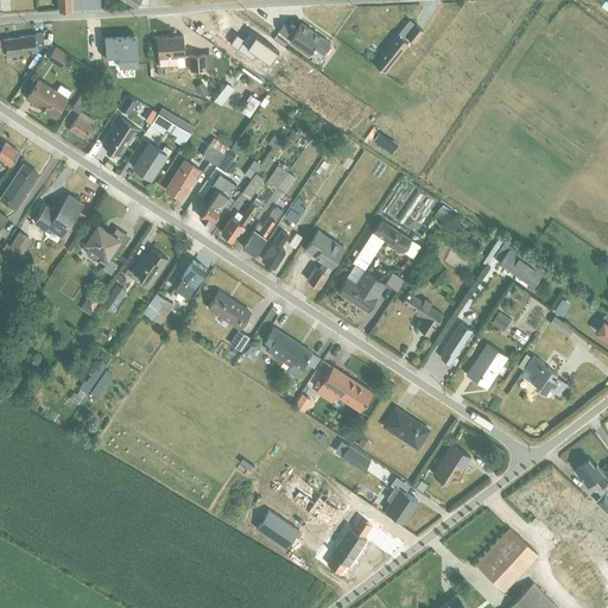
[(58,0),(59,10),(73,10),(71,0),(58,0)]
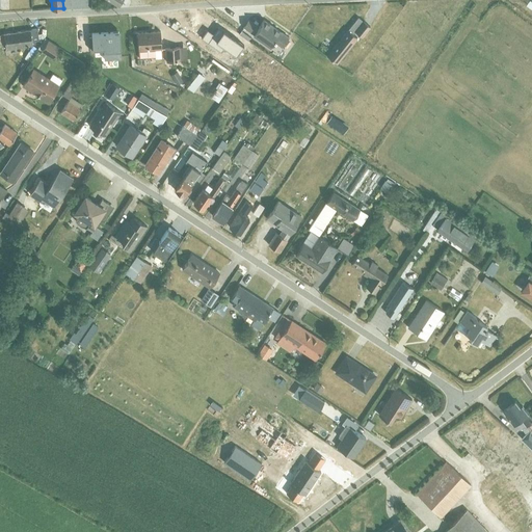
[(200,19),(207,48),(222,45),(216,15),(200,19)]
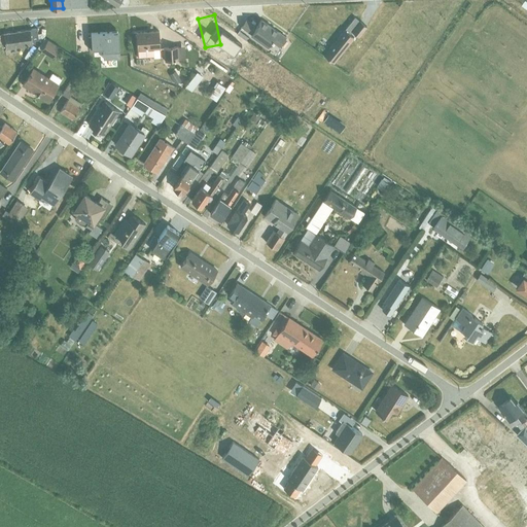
[(345,30),(354,37),(356,34),(352,31),(360,21),(355,16),(345,30)]
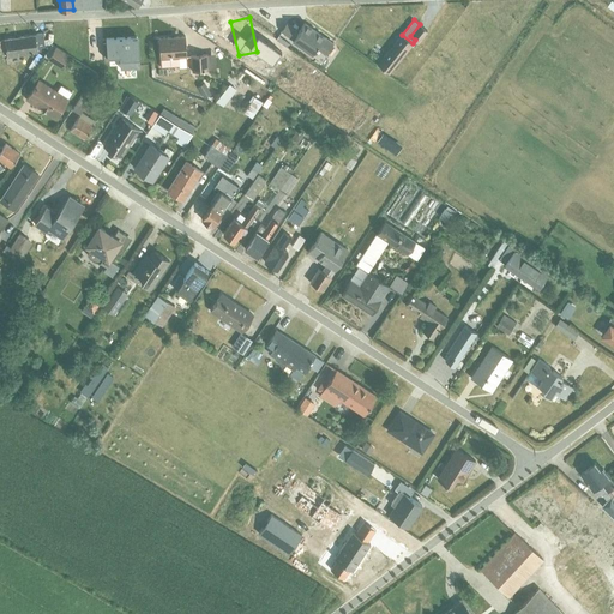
[(305,23),(293,40),(312,54),(317,48),(325,54),(333,43),(305,23)]
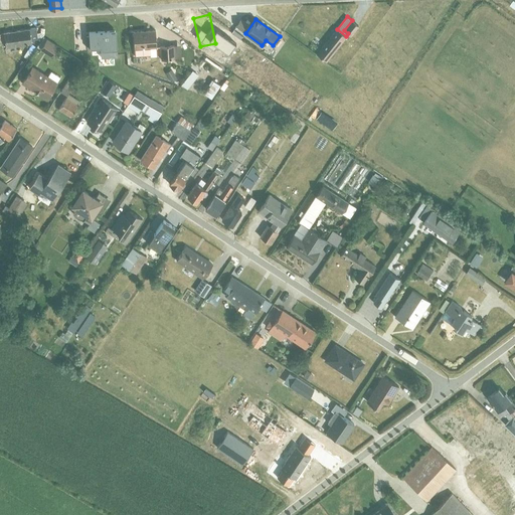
[(344,30),(348,33),(351,36),(359,26),(352,20),(344,30)]
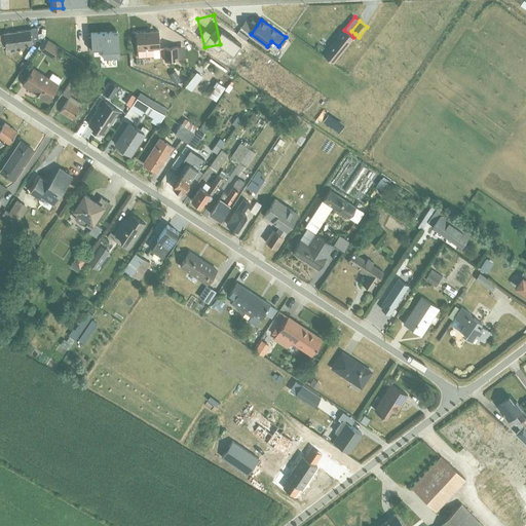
[(37,28),(4,33),(6,48),(33,44),(33,43),(35,42),(34,39),(39,39),(37,28)]
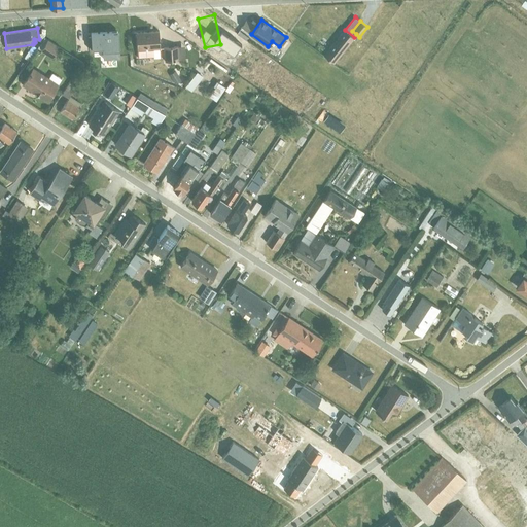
[(160,30),(137,32),(138,57),(154,56),(154,58),(161,57),(160,30)]
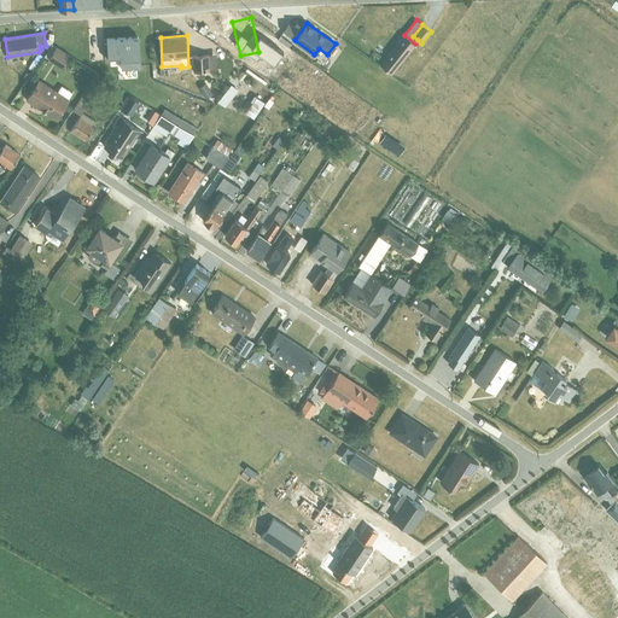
[(415,44),(404,35),(382,65),(391,74),(415,44)]
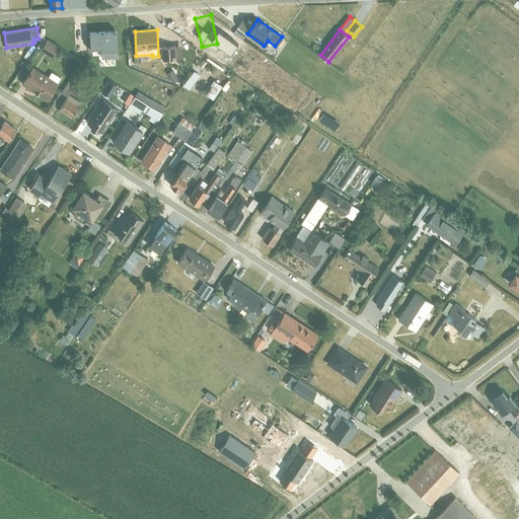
[(48,39),(59,46),(64,38),(57,32),(56,33),(54,32),(52,33),(48,39)]
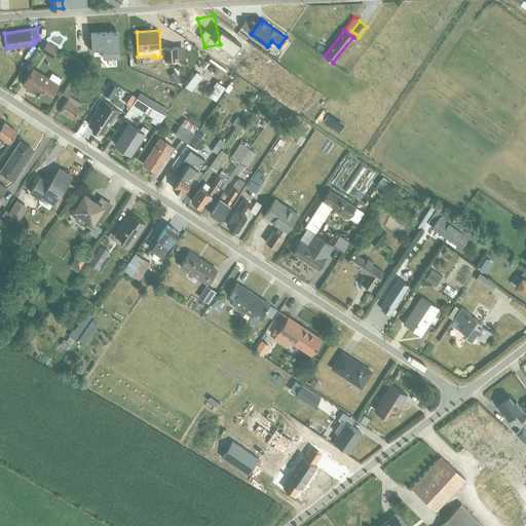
[(60,46),(48,39),(45,36),(38,46),(41,48),(41,49),(52,57),(60,46)]
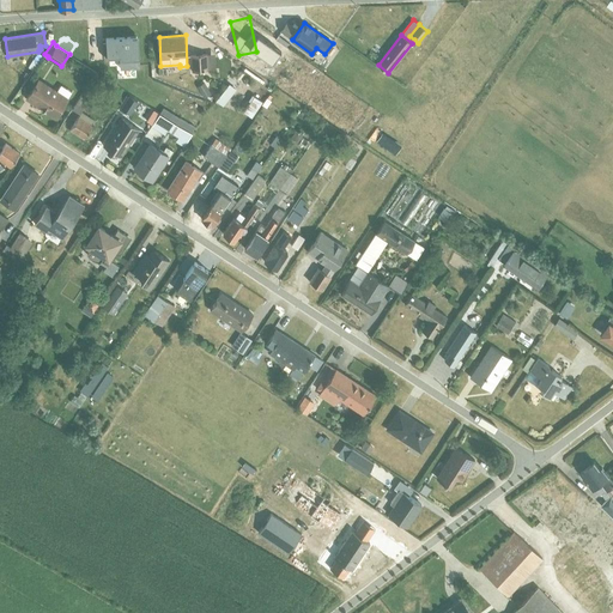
[(208,70),(207,54),(192,55),(193,71),(208,70)]
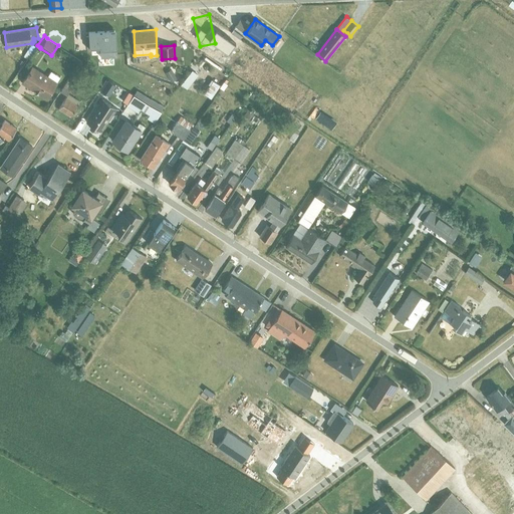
[(33,65),(22,81),(47,97),(60,76),(51,70),(48,75),(33,65)]
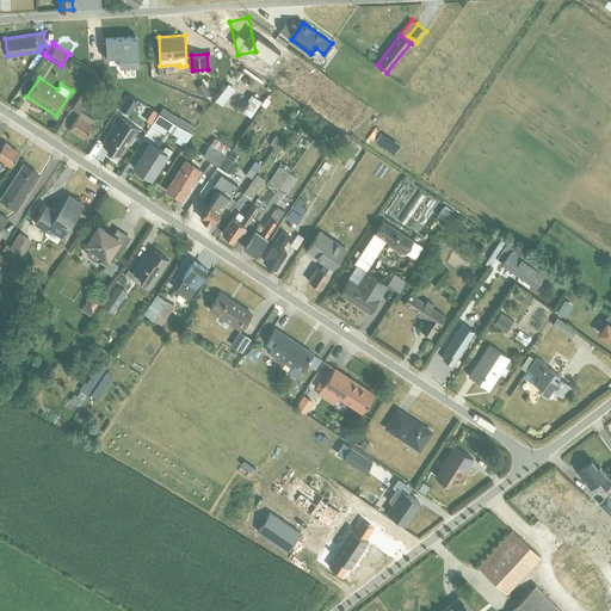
[(204,81),(197,86),(204,98),(211,93),(204,81)]
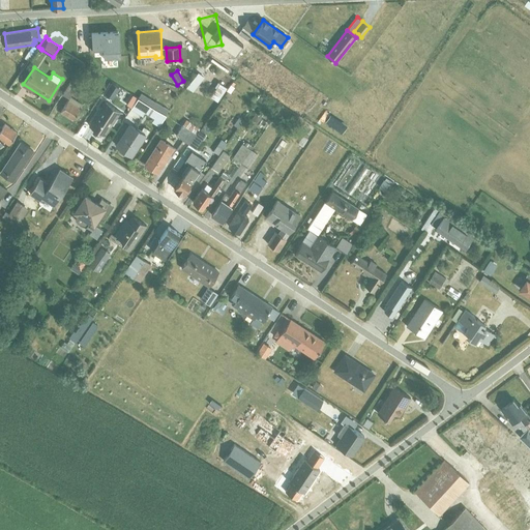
[(198,71),(186,87),(193,91),(204,77),(198,71)]
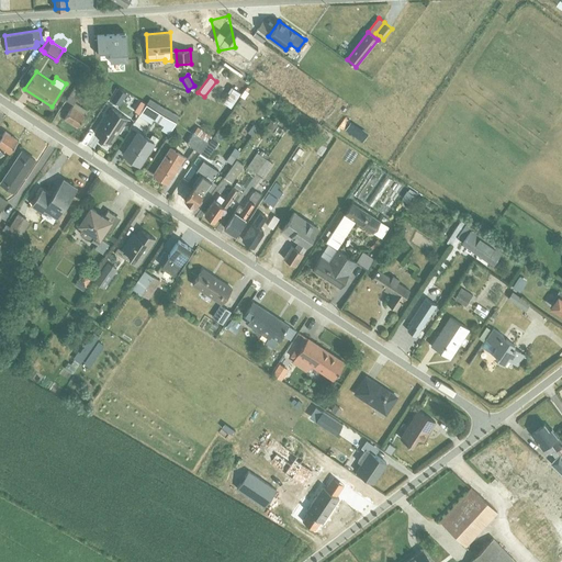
[(74,103),(65,117),(78,126),(79,124),(86,130),(91,121),(83,116),(88,110),(75,102),(83,89),(77,83),(66,100),(74,103)]
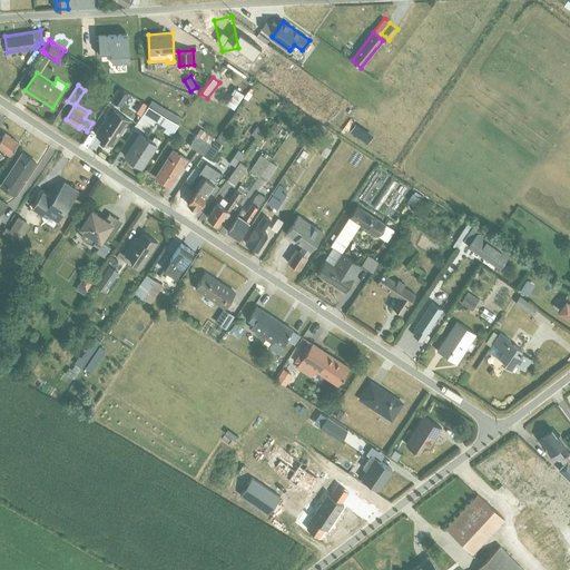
[(112,100),(110,102),(115,106),(117,102),(120,106),(128,94),(120,88),(119,89),(118,88),(111,99),(112,100)]
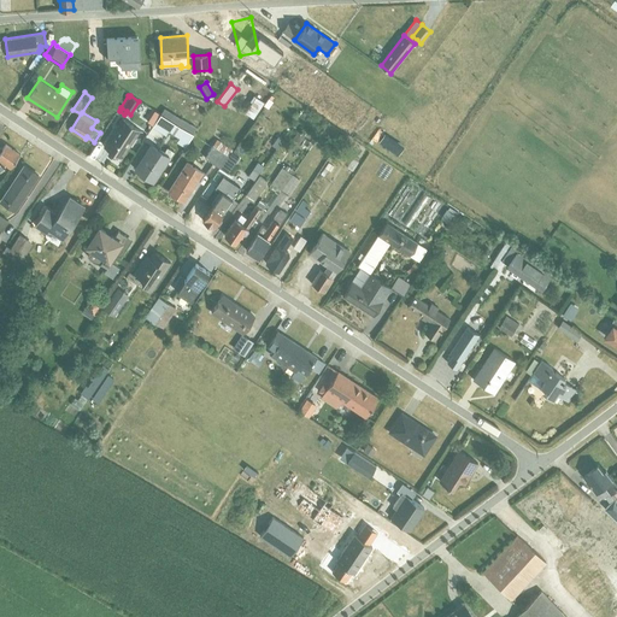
[(252,103),(246,113),(253,118),(264,103),(254,95),(250,101),(252,103)]
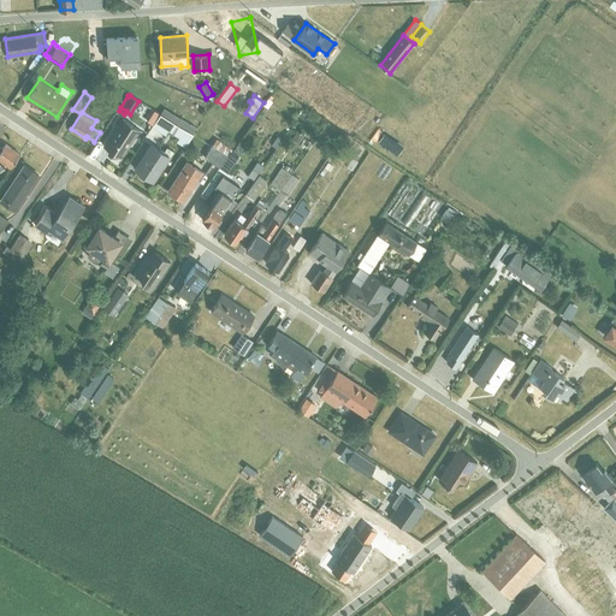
[(161,112),(194,134),(197,128),(165,106),(161,112)]
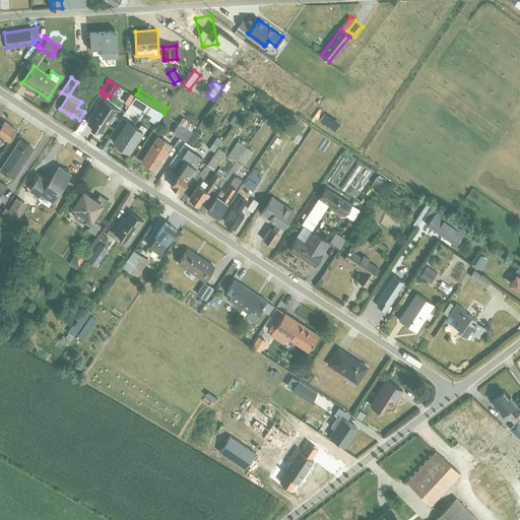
[(130,105),(136,94),(130,92),(125,102),(130,105)]
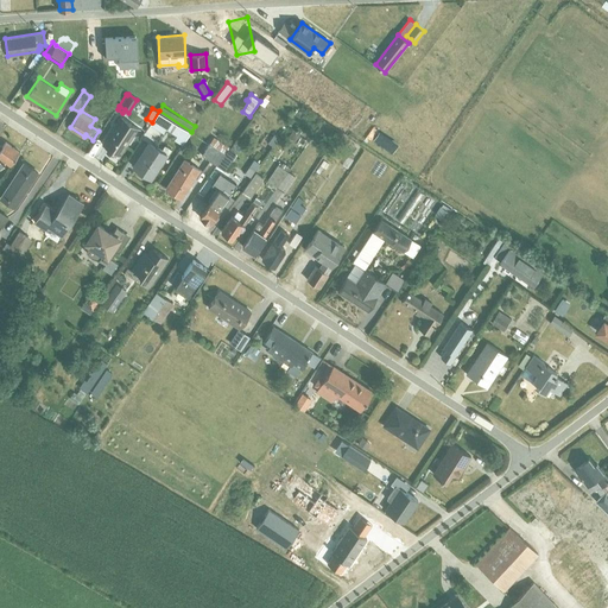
[(159,111),(152,122),(151,124),(164,132),(166,127),(175,133),(172,137),(183,144),(191,132),(159,111)]
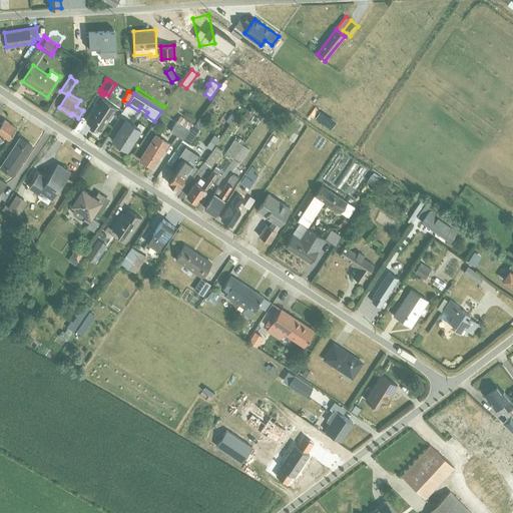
[(103,98),(89,120),(94,123),(92,125),(94,126),(94,127),(95,128),(96,127),(100,130),(116,107),(103,98)]
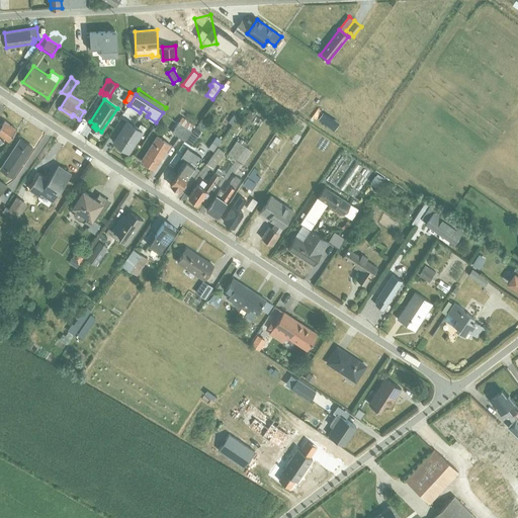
[(251,110),(246,116),(252,119),(256,113),(251,110)]
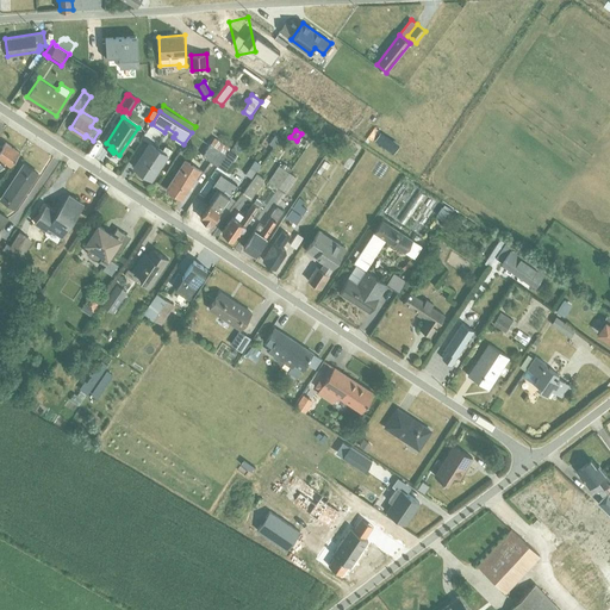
[(215,137),(204,156),(218,165),(230,148),(215,137)]
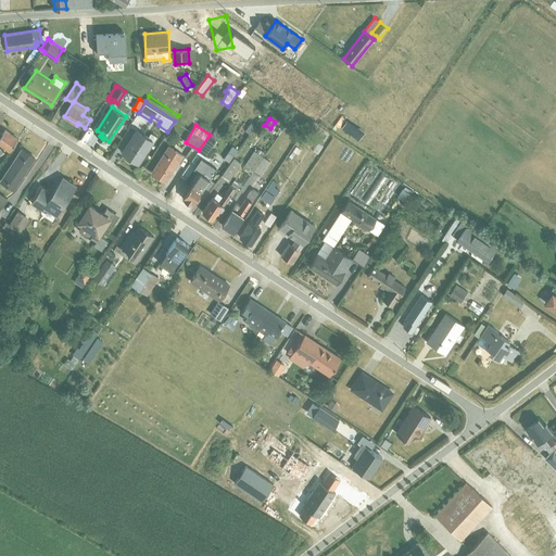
[(0,130),(0,153),(1,154),(5,148),(10,151),(19,139),(15,137),(5,129),(2,133),(0,130)]
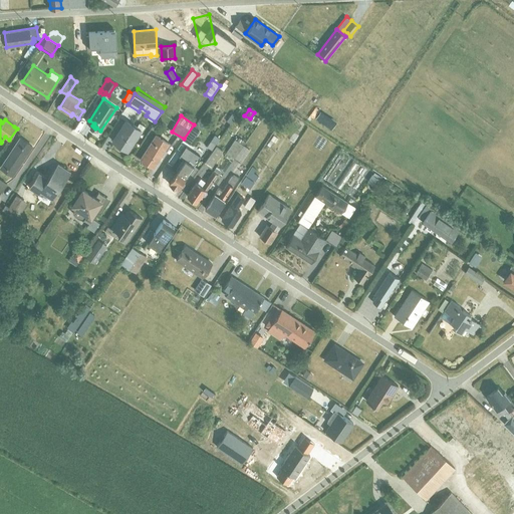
[(127,119),(113,141),(127,150),(141,129),(142,130),(145,125),(139,121),(137,125),(127,119)]
